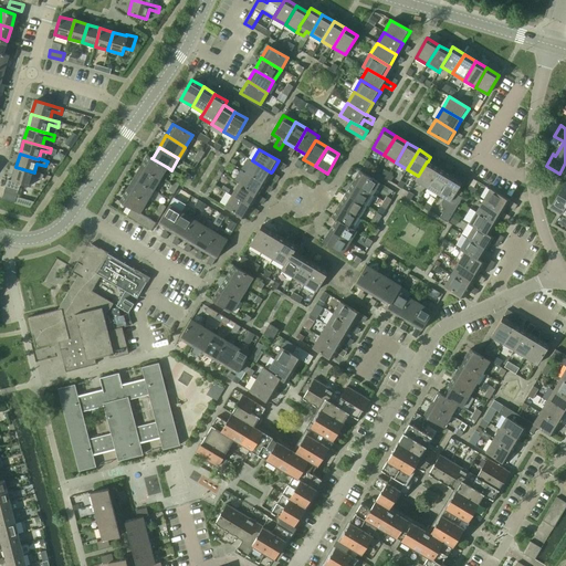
[(160,178),(167,167),(152,158),(153,158),(148,155),(140,167),(160,178)]
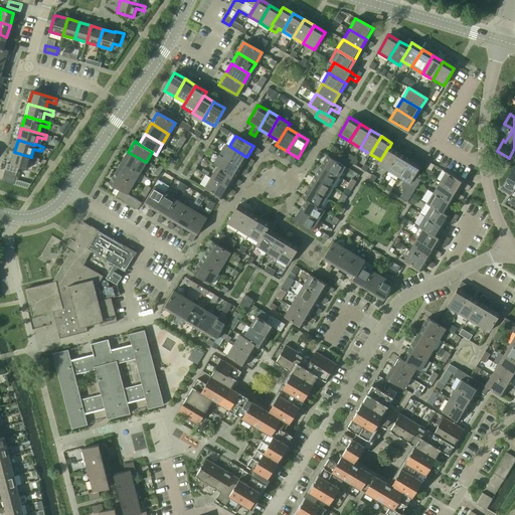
[(229,146),(223,157),(240,167),(244,161),(251,165),(253,161),(247,156),(246,157),(229,146)]
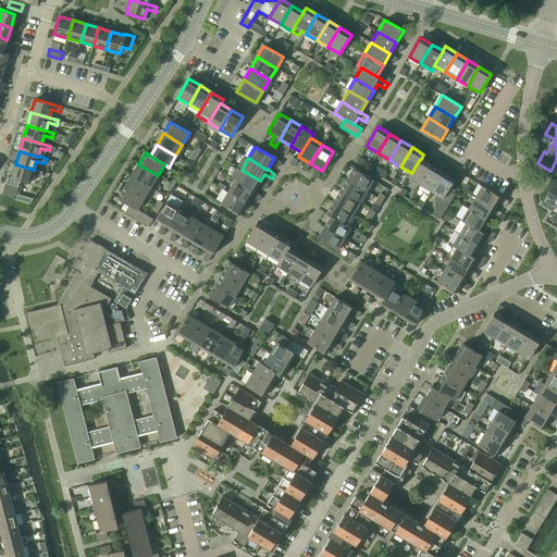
[(408,177),(420,184),(432,165),(421,159),(420,159),(411,173),(408,177)]
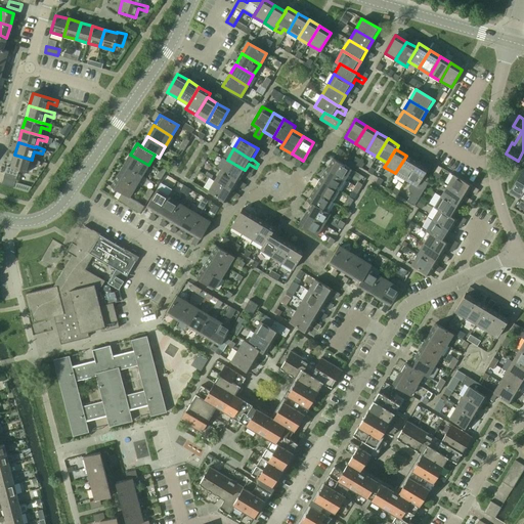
[(10,167),(18,169),(28,172),(31,164),(39,166),(40,162),(32,159),(32,160),(14,155),(10,167)]
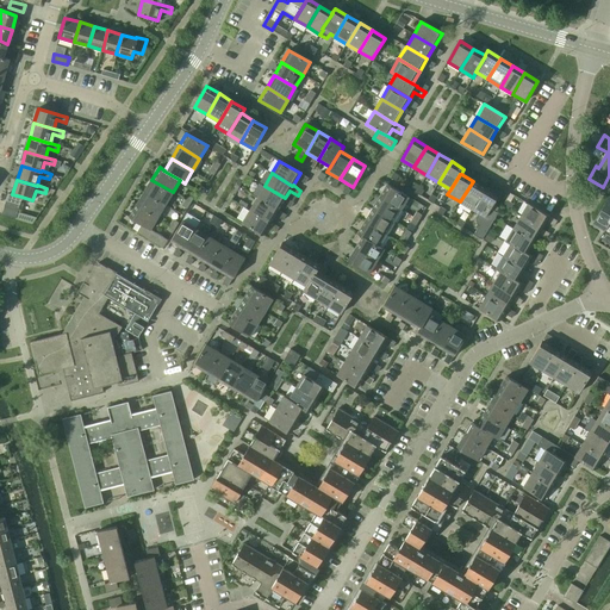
[(144,192),(166,205),(173,192),(151,180),(144,192)]
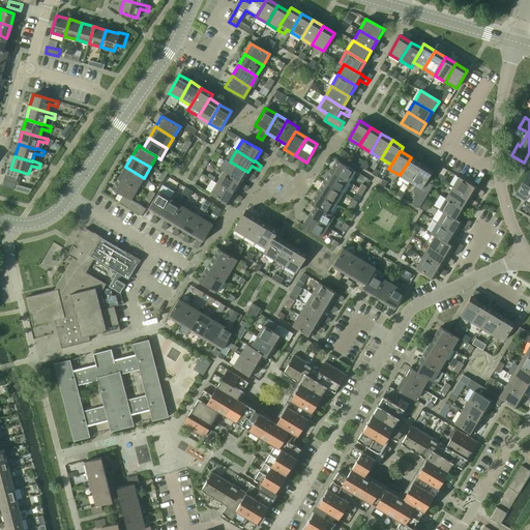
[(400,175),(410,181),(421,164),(411,157),(400,175)]
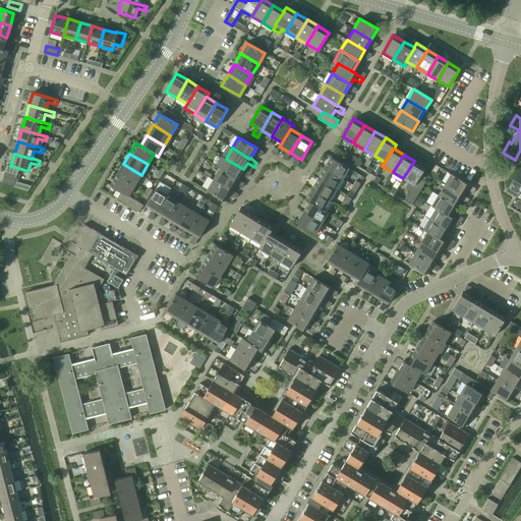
[(325,168),(342,178),(349,168),(331,157),(325,168)]
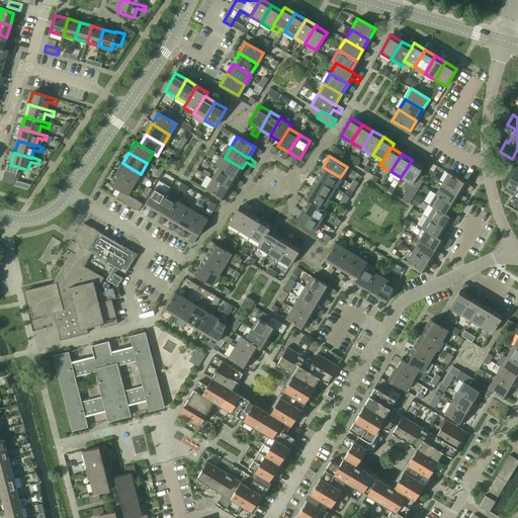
[(225,158),(218,168),(236,178),(242,168),(225,158)]
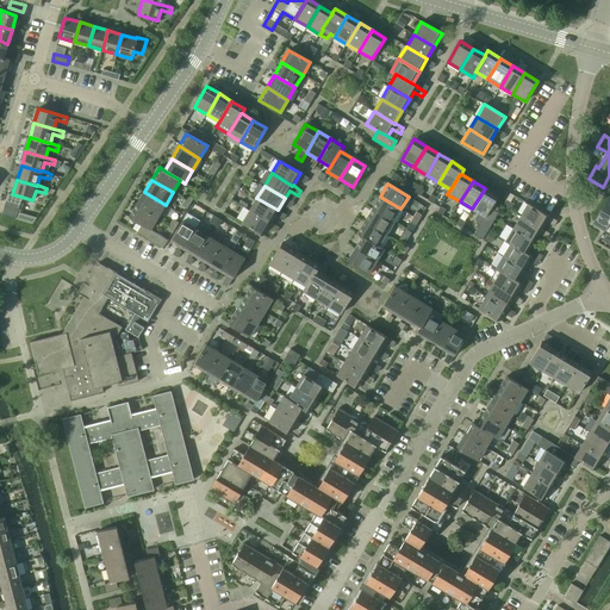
[(473,234),(481,240),(498,212),(490,207),(498,195),(485,188),(472,209),(485,217),(473,234)]
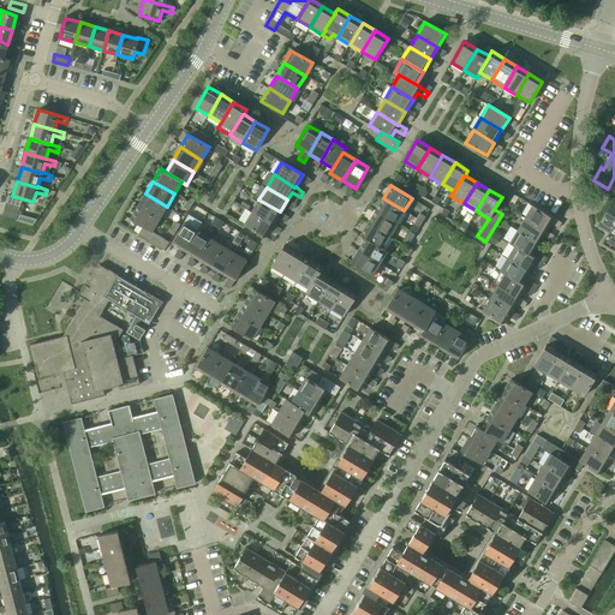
[(138,206),(159,219),(167,207),(145,193),(138,206)]
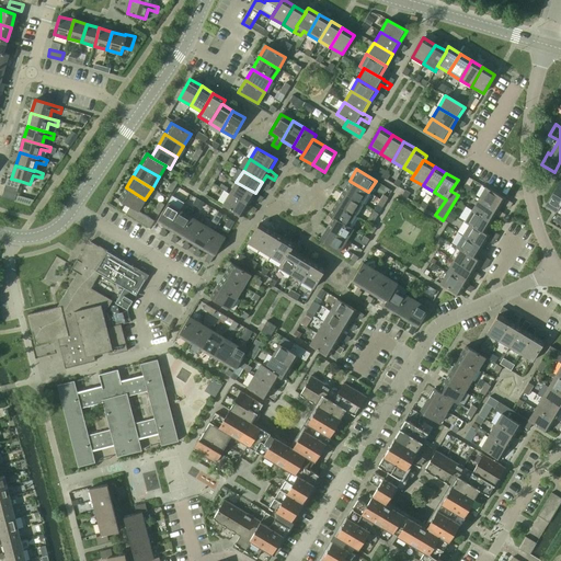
[(6,184),(18,187),(20,181),(11,179),(8,178),(6,184)]
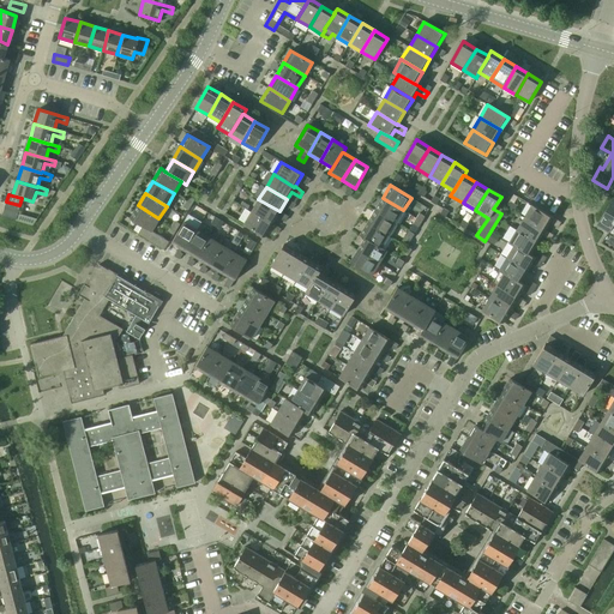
[(375,210),(396,223),(403,210),(383,198),(375,210)]
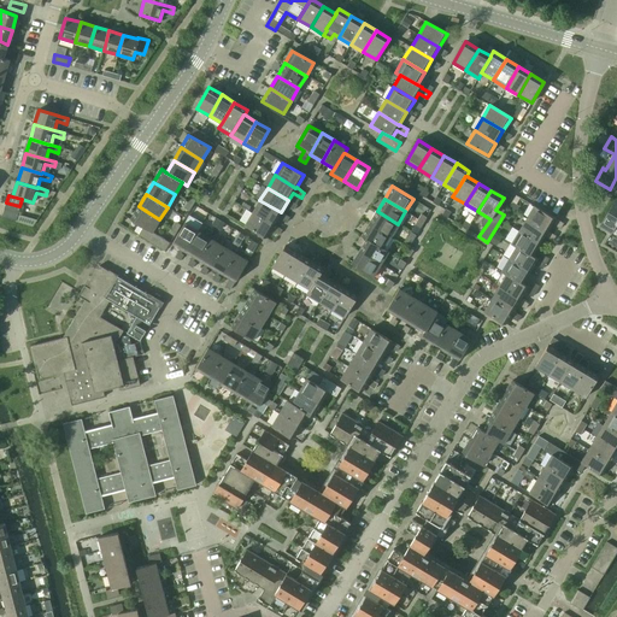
[(616,199),(599,227),(611,233),(616,223),(616,199)]
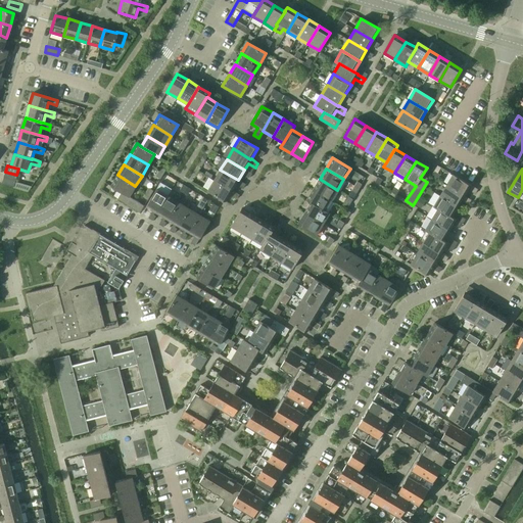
[(220,170),(214,180),(232,191),(232,190),(235,184),(242,189),(245,184),(238,180),(220,170)]
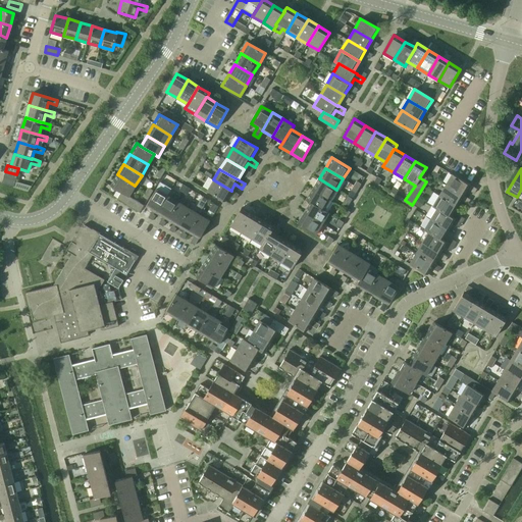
[(3,177),(15,180),(16,174),(5,171),(3,177)]
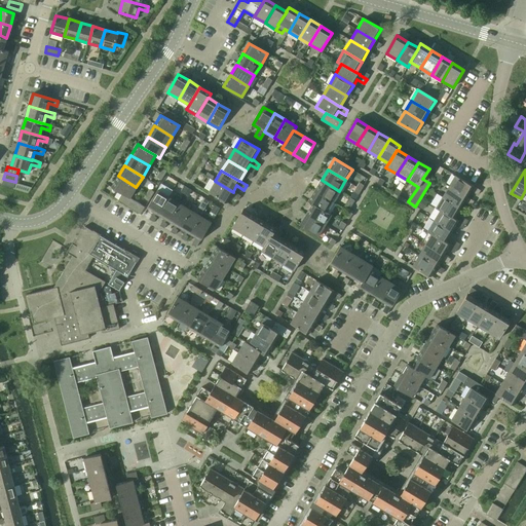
[(455,175),(449,186),(466,197),(466,196),(474,186),(455,175)]
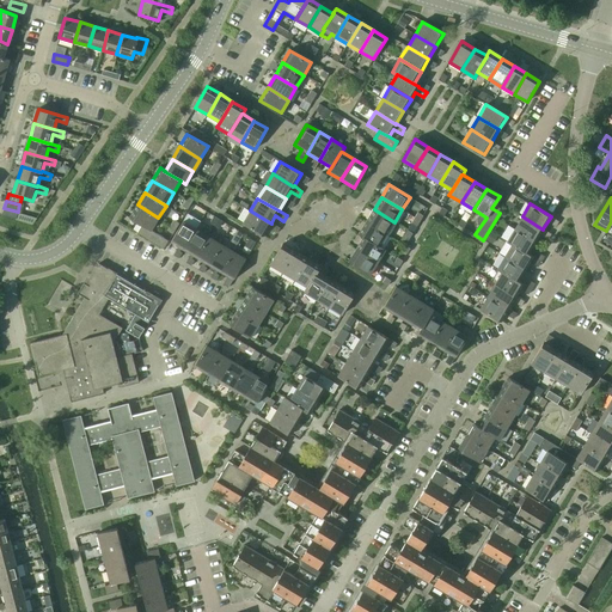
[(138,233),(164,249),(169,240),(151,230),(158,218),(138,204),(129,218),(142,225),(138,233)]
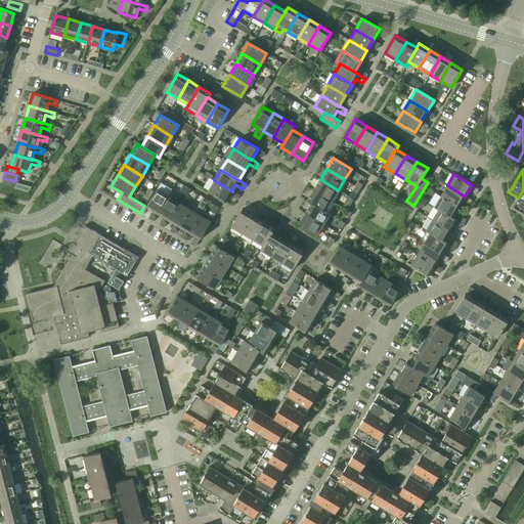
[(2,184),(13,187),(15,181),(3,178),(2,184)]
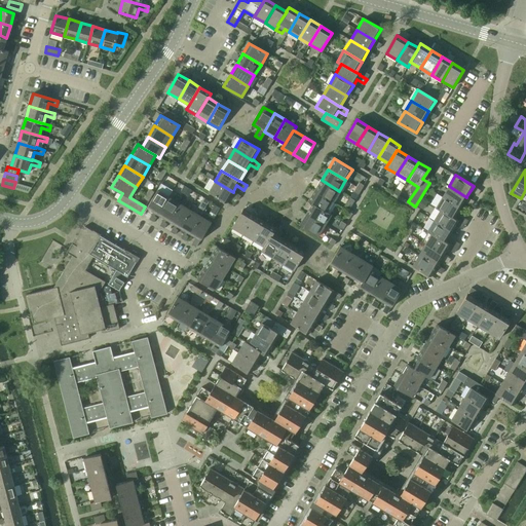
[(314,191),(333,201),(339,191),(322,180),(314,191)]
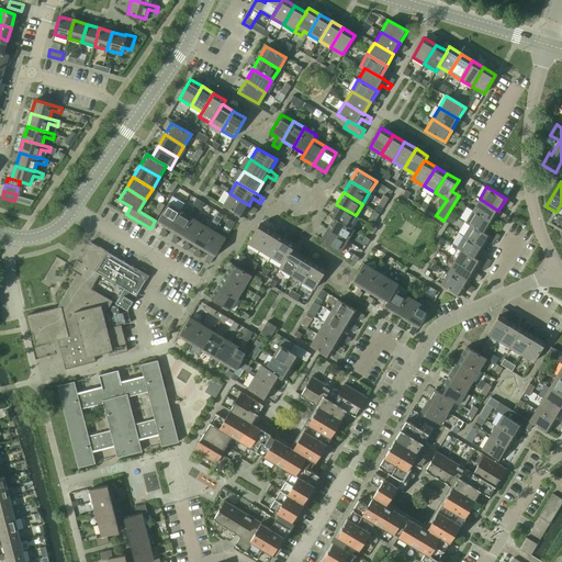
[(223,205),(242,216),(246,210),(254,214),(257,209),(249,204),(249,205),(229,193),(223,205)]
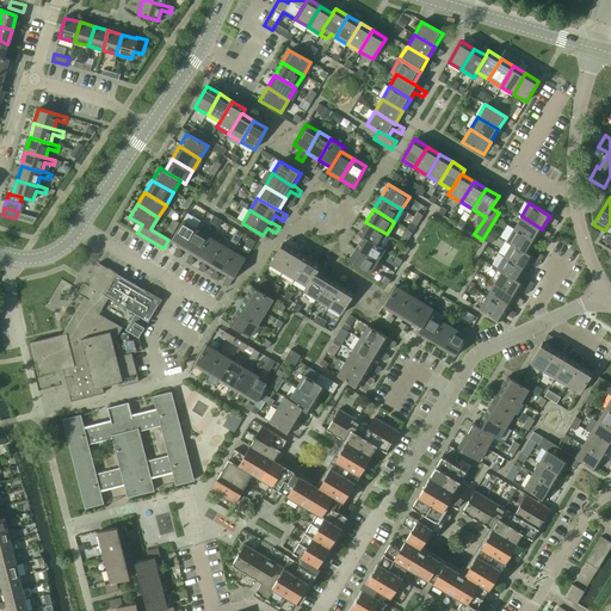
[(522,216),(513,228),(535,241),(539,234),(547,239),(550,233),(542,228),(542,229),(522,216)]
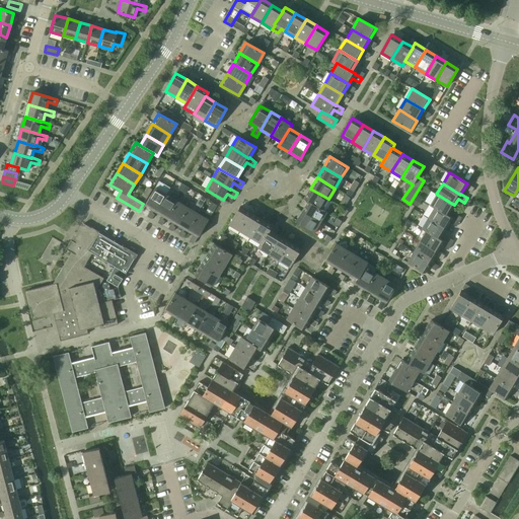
[(145,205),(155,212),(166,194),(155,188),(145,205)]
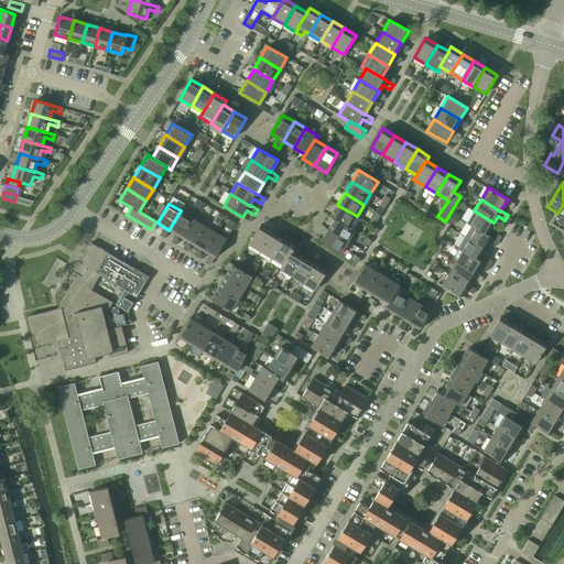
[(331,216),(335,219),(335,218),(350,227),(357,216),(337,205),(331,216)]
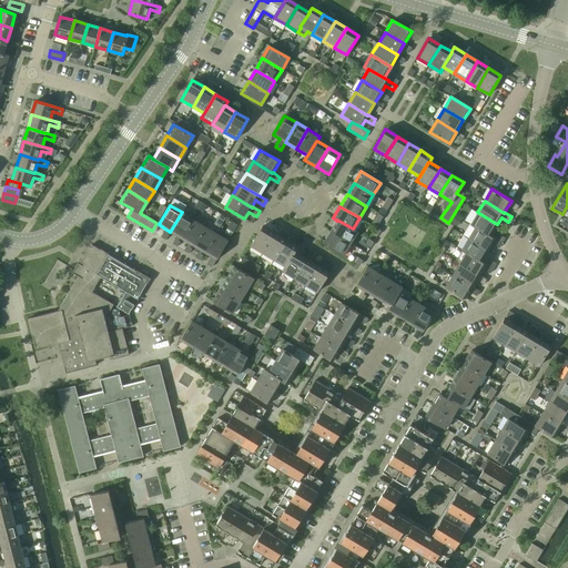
[(170,232),(182,239),(193,219),(182,212),(170,232)]
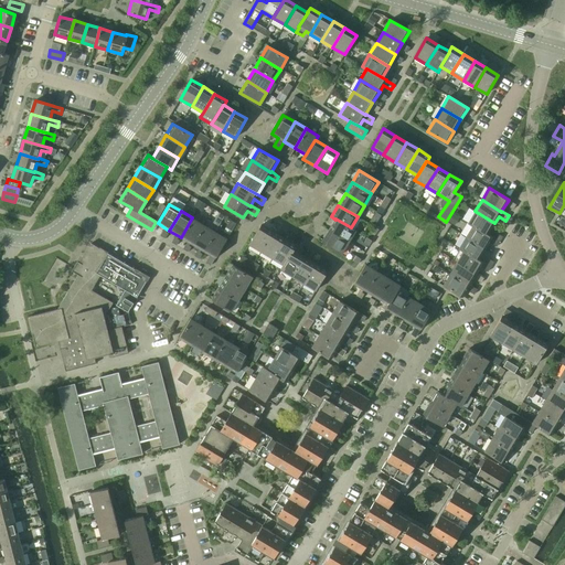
[(468,223),(472,225),(488,234),(494,223),(475,211),(468,223)]
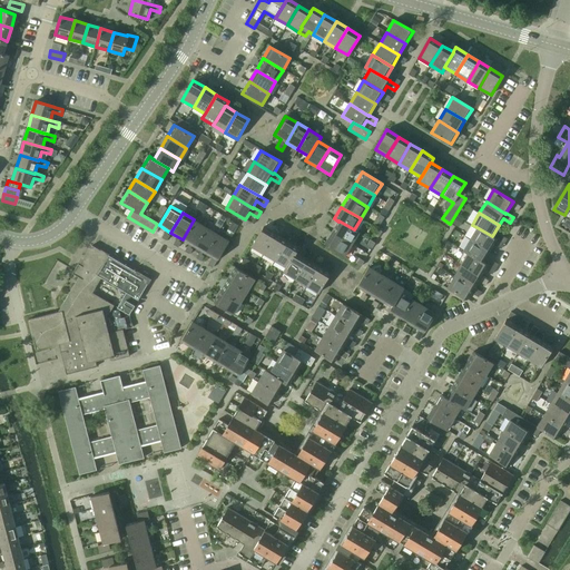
[(183,239),(194,246),(205,226),(194,219),(183,239)]
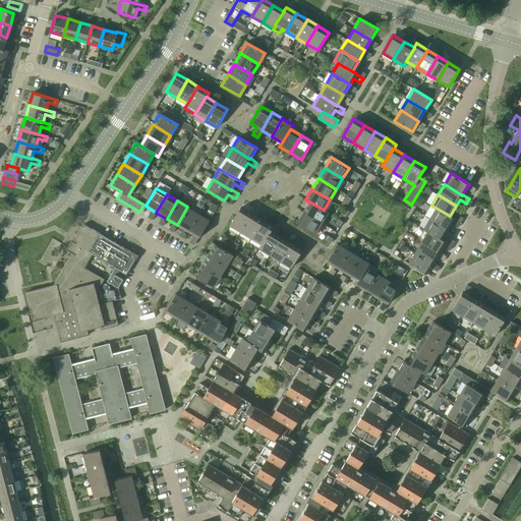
[(303,213),(322,223),(328,212),(324,210),(309,201),(309,203),(303,213)]
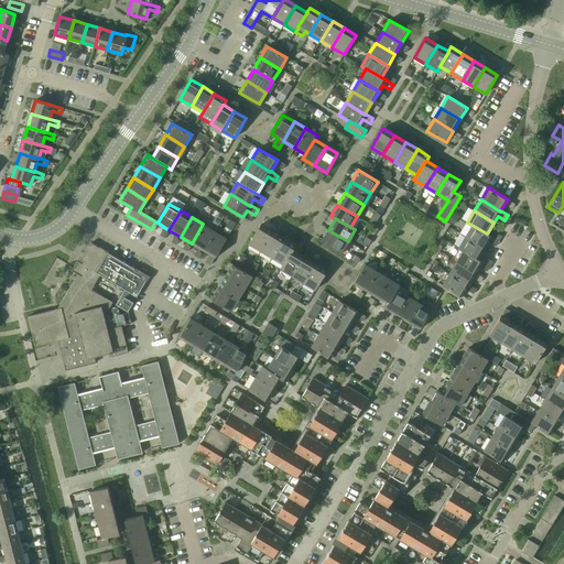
[(192,243),(203,250),(215,231),(203,224),(192,243)]
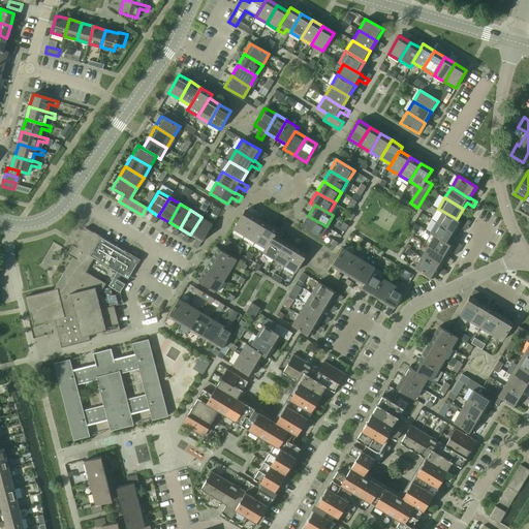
[(234,228),(245,236),(255,217),(244,211),(234,228)]
